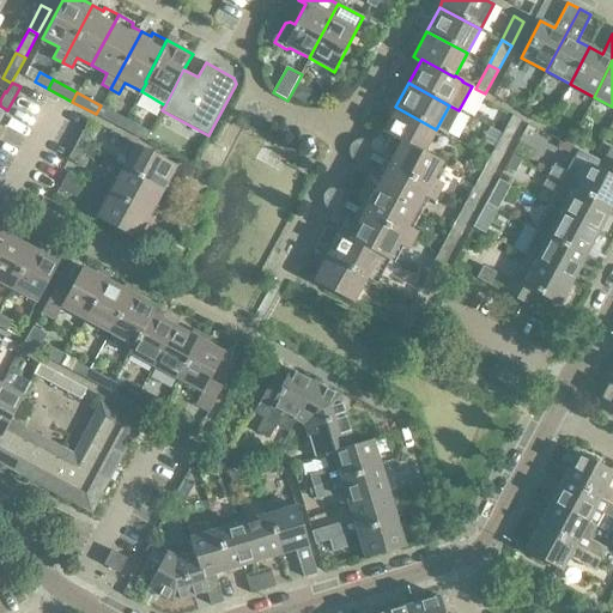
[(120,127),(125,119),(101,105),(96,114),(120,127)]
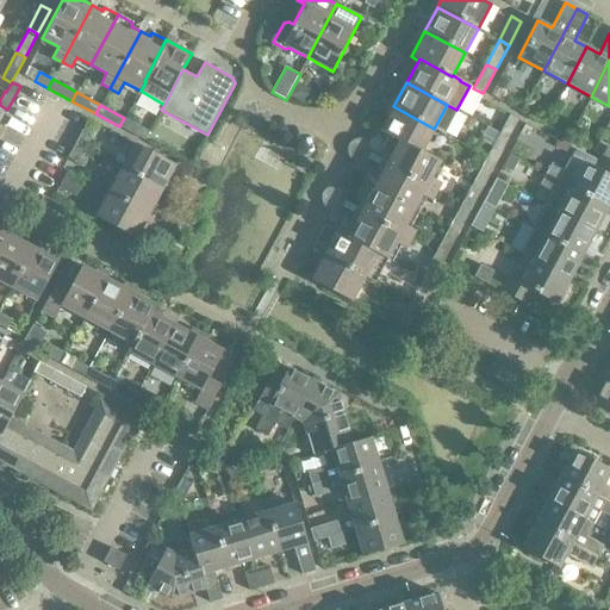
[(434,129),(393,106),(380,132),(388,136),(388,135),(421,153),(422,151),(434,129)]
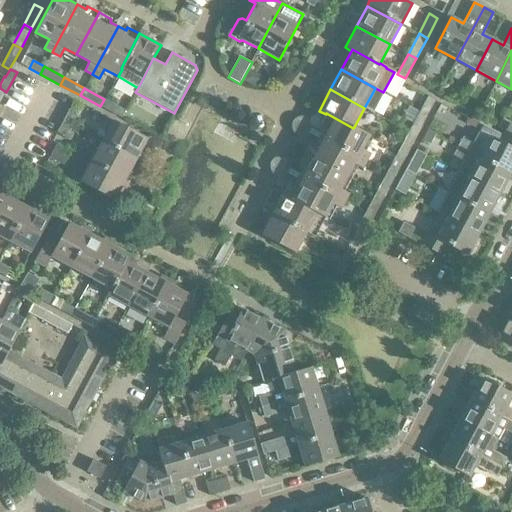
[(104,99),(100,106),(112,113),(116,105),(104,99)]
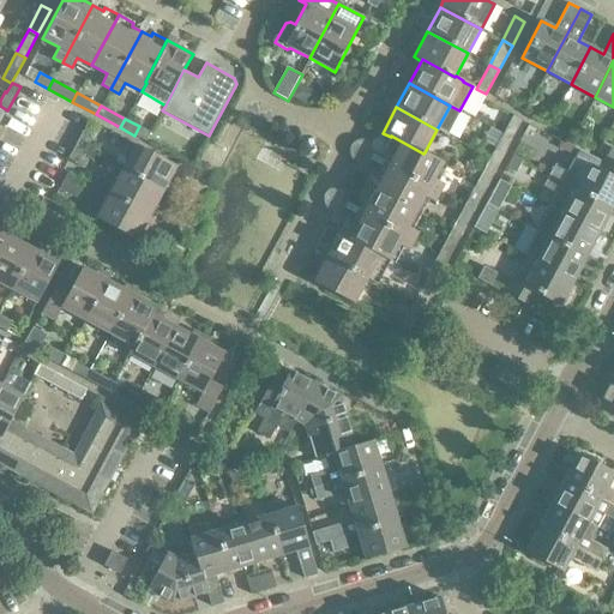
[(503,133),(512,139),(519,126),(510,120),(503,133)]
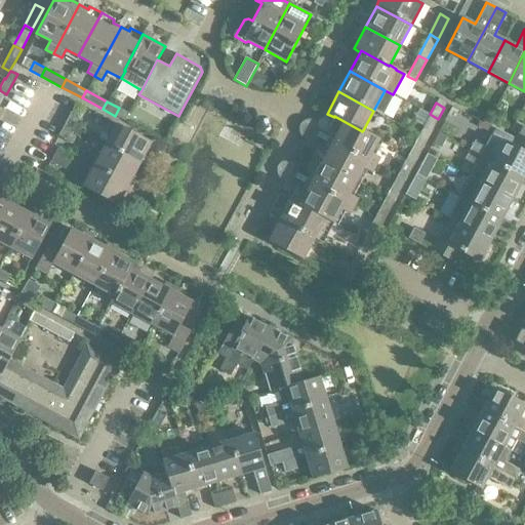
[(65,123),(73,127),(79,116),(71,112),(65,123)]
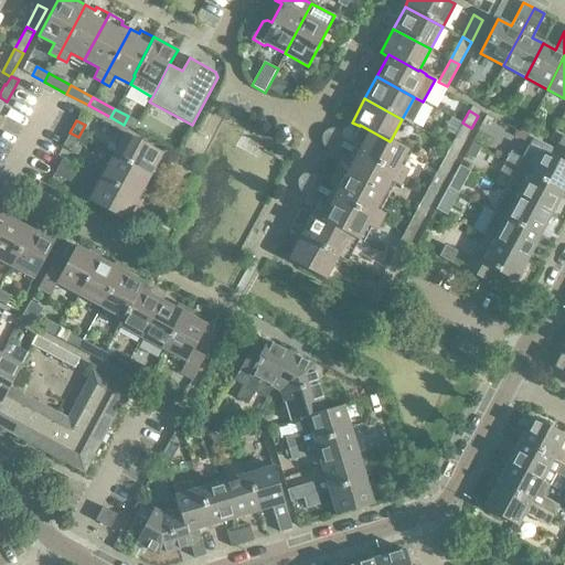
[(450,146),(459,150),(471,128),(462,123),(450,146)]
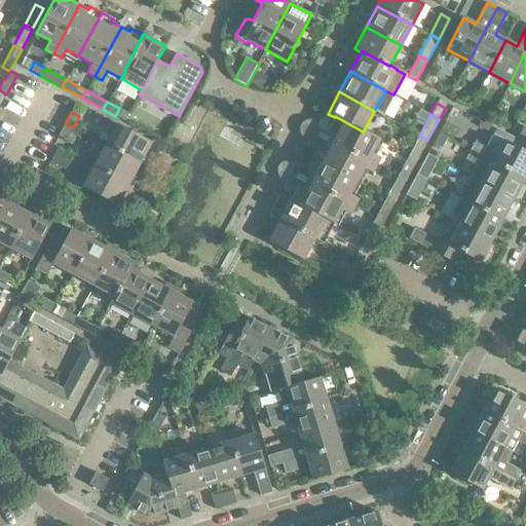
[(332,130),(328,139),(376,165),(380,157),(372,153),(379,139),(364,130),(363,132),(335,116),(335,117),(328,129),(332,130)]
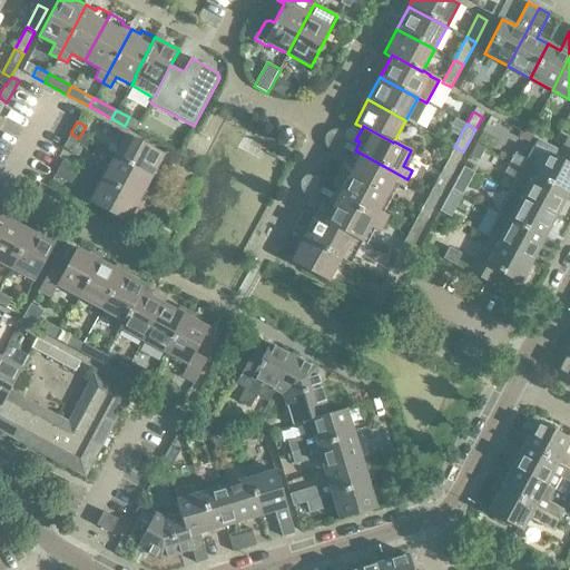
[(345,133),(340,129),(336,129),(334,129),(331,130),(327,131),(326,134),(325,135),(340,143),(345,133)]
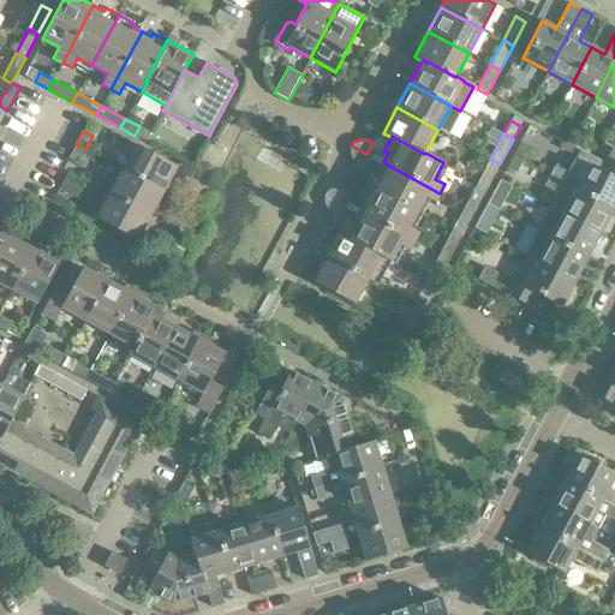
[(85,149),(76,144),(69,159),(78,163),(85,149)]
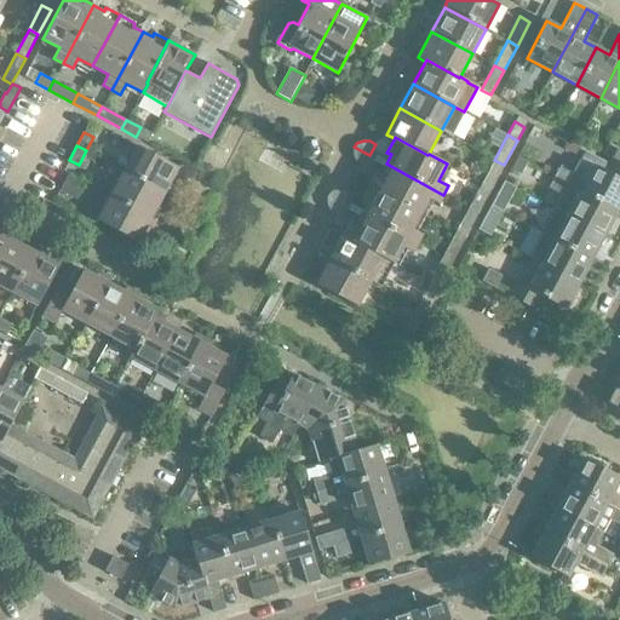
[(124,171),(165,193),(178,167),(137,145),(124,171)]
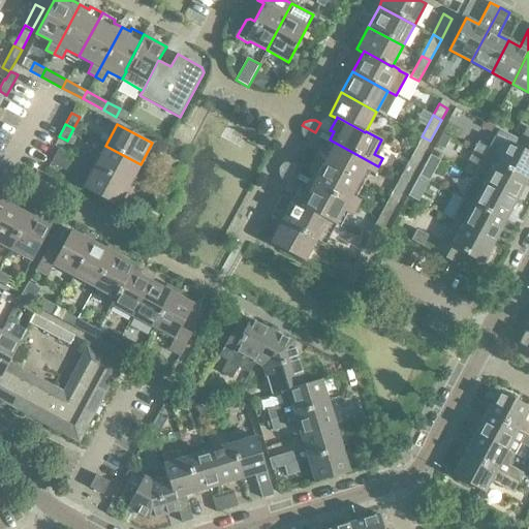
[(306,139),(311,142),(315,132),(302,125),(301,127),(301,131),(302,135),(304,137),(306,139)]
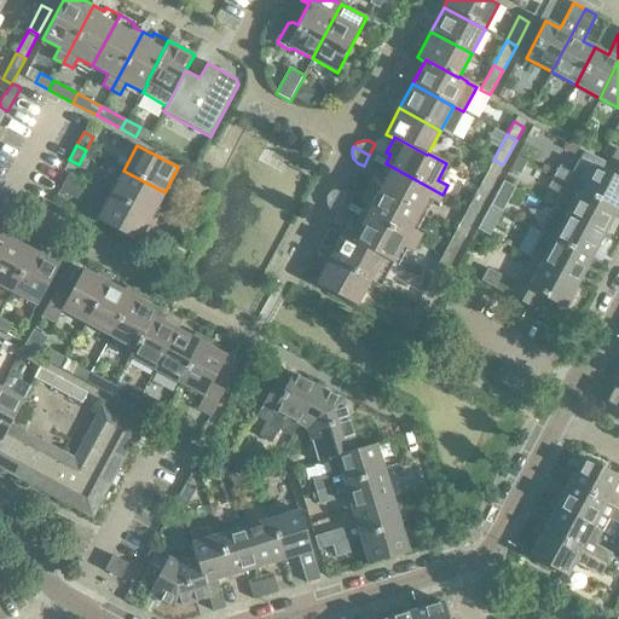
[(515,157),(508,172),(520,178),(527,163),(515,157)]
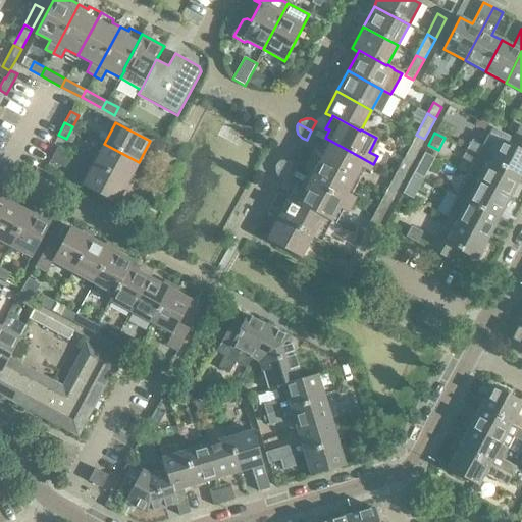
[(521,137),(514,133),(512,138),(509,143),(489,133),(483,145),(472,139),(467,148),(521,177),(521,174),(521,137)]
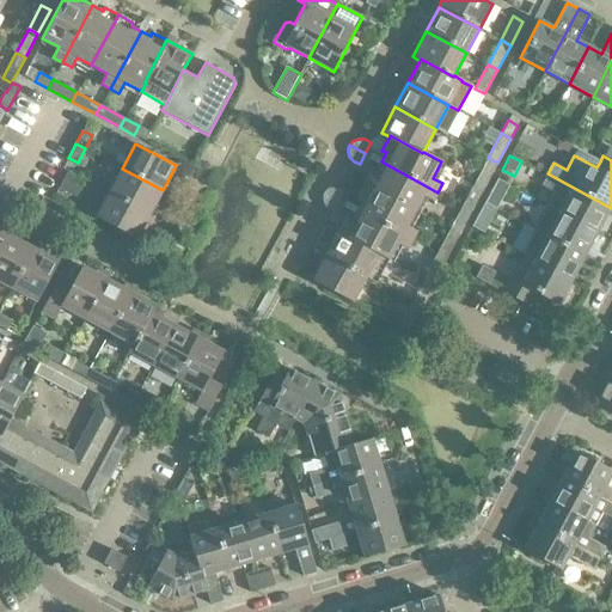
[(497,163),(488,158),(476,182),(485,187),(497,163)]
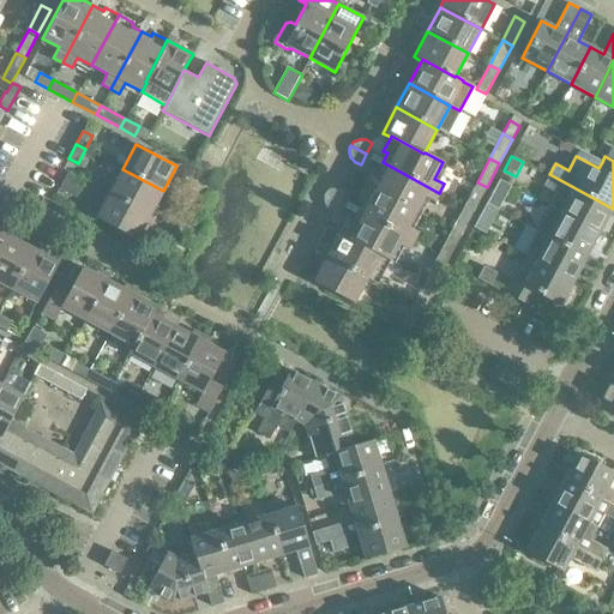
[(365,185),(416,211),(425,197),(434,202),(439,193),(383,162),(378,172),(373,169),(365,185)]
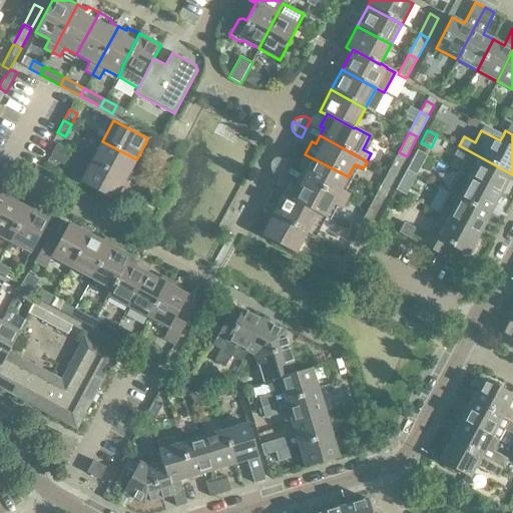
[(91,161),(125,179),(136,159),(102,141),(91,161)]
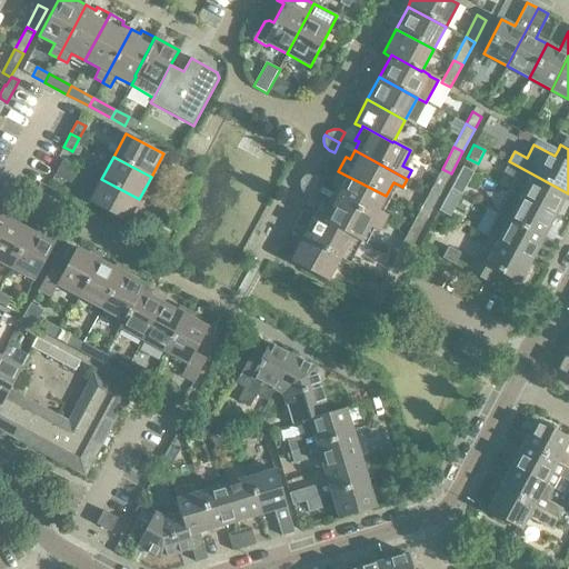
[(70,181),(77,168),(63,161),(57,175),(70,181)]
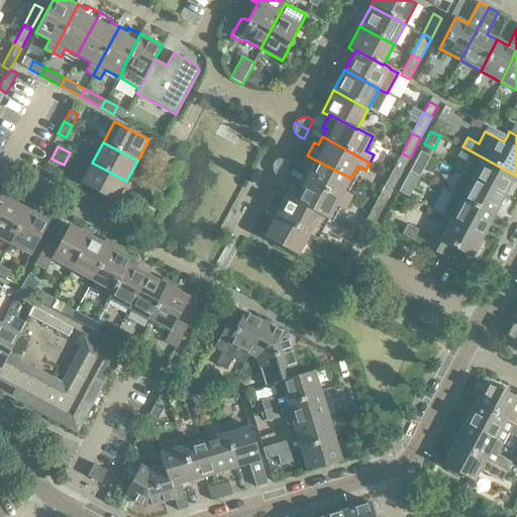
[(462,174),(473,179),(505,196),(516,176),(462,146),(457,157),(469,163),(462,174)]
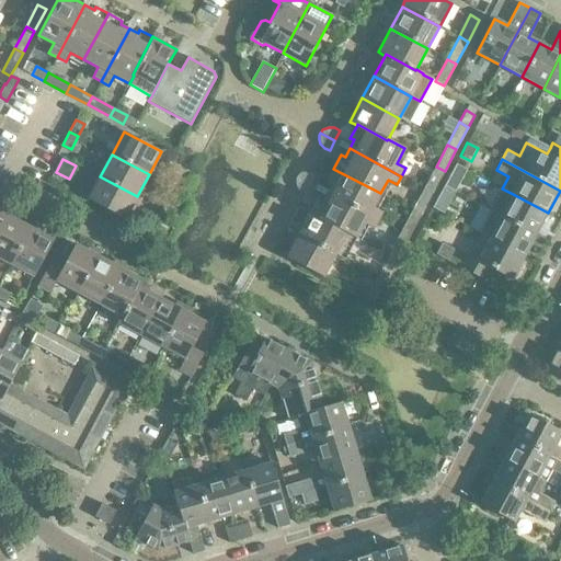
[(436,167),(424,189),(433,193),(445,171),(436,167)]
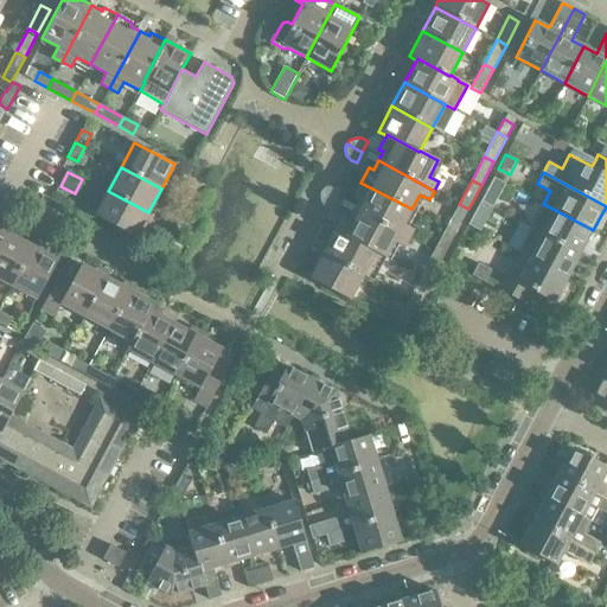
[(352,209),(409,238),(414,230),(403,224),(411,209),(360,183),(353,197),(357,199),(352,209)]
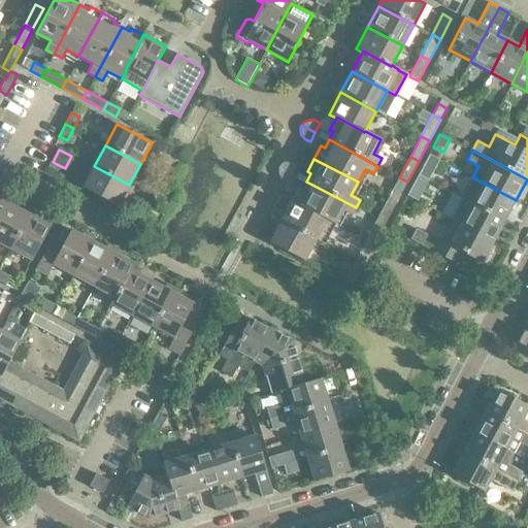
[(279,167),(293,174),(298,164),(293,162),(291,161),(289,161),(287,161),(284,162),(282,163),(279,165),(279,167)]
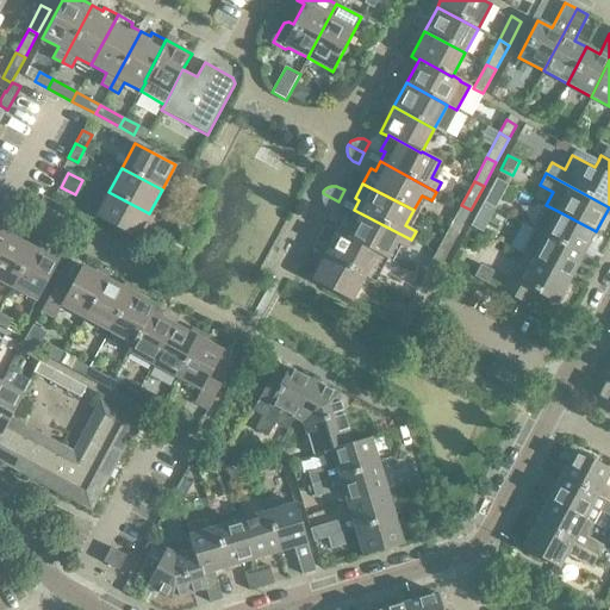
[(149,213),(109,192),(95,217),(136,238),(149,213)]
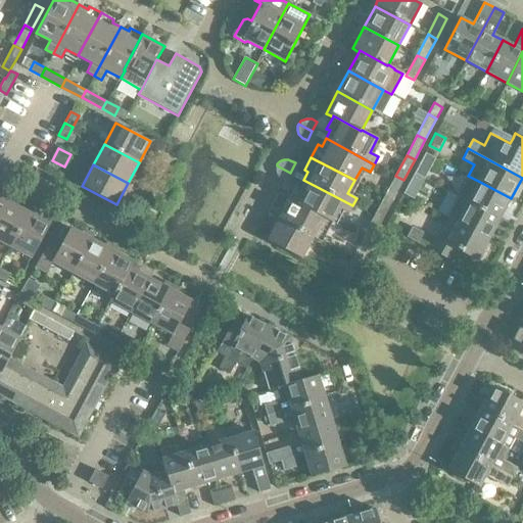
[(285,182),(290,173),(277,165),(276,165),(275,169),(276,172),(277,175),(278,177),(280,179),(285,182)]
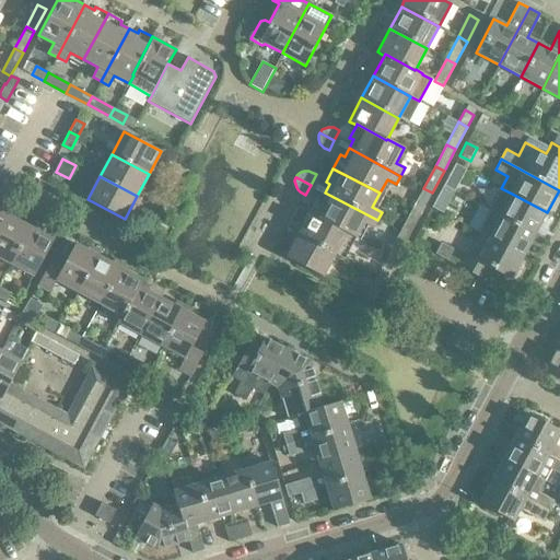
[(442,213),(454,191),(443,186),(431,208),(442,213)]
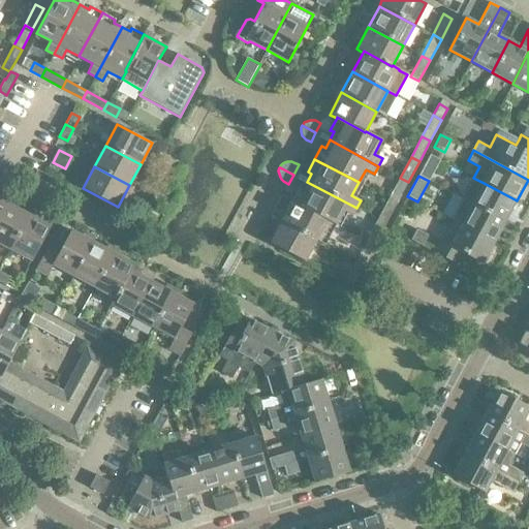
[(389,198),(397,203),(408,182),(400,178),(389,198)]
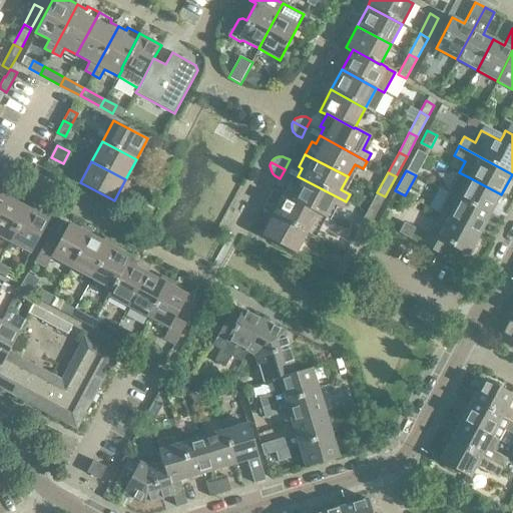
[(290,182),(284,194),(317,212),(317,213),(326,218),(333,204),(342,209),(346,201),(298,176),(294,184),(290,182)]
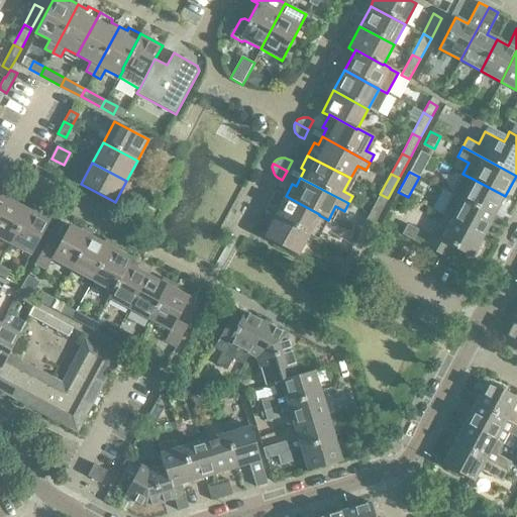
[(452,194),(494,216),(505,196),(473,179),(468,190),(446,179),(440,189),(451,195),(452,194)]
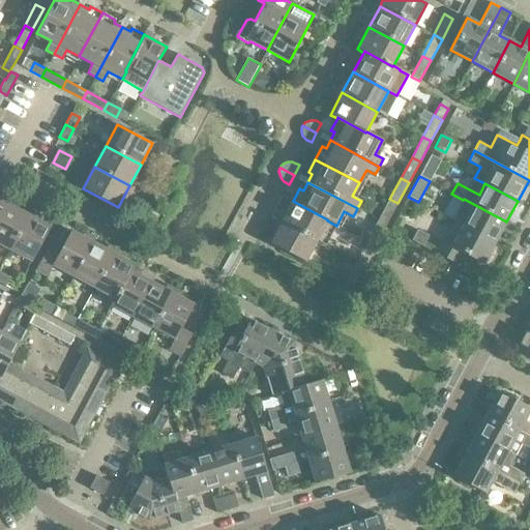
[(378,219),(386,224),(398,203),(389,199),(378,219)]
